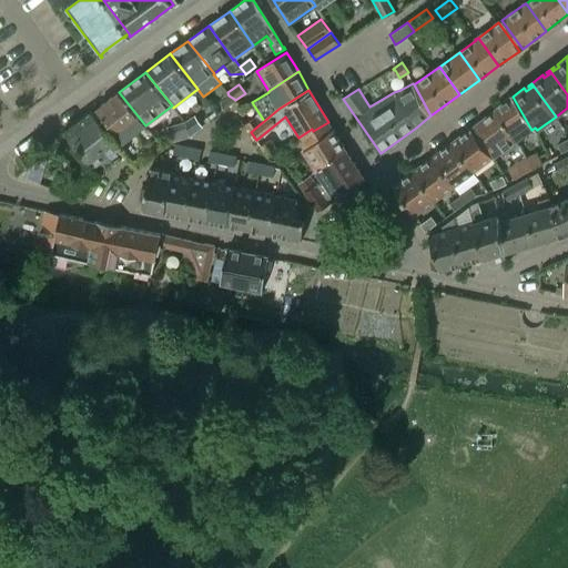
[(154,138),(145,125),(119,92),(98,109),(118,134),(124,142),(138,132),(146,143),(154,138)]
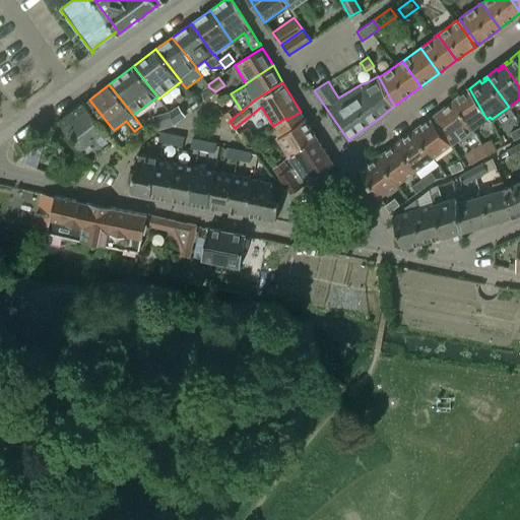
[(214,90),(209,87),(201,93),(203,100),(214,90)]
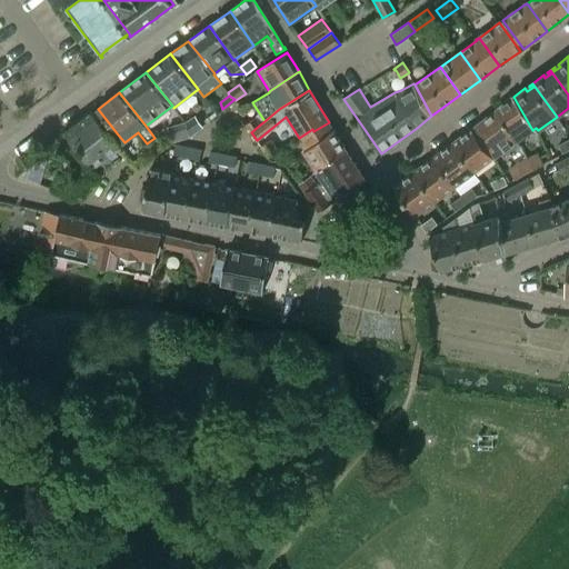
[(517,140),(532,130),(513,97),(497,110),(517,141),(517,140)]
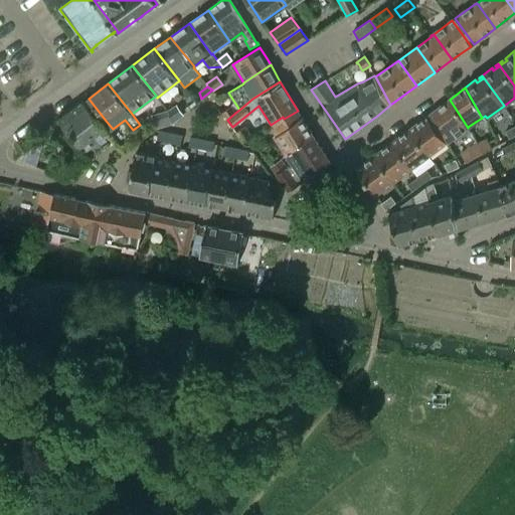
[(468,128),(450,100),(430,115),(447,143),(468,128)]
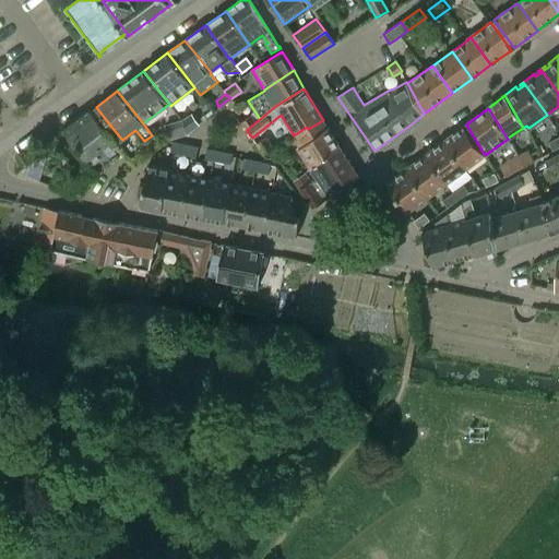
[(86,115),(64,131),(84,155),(67,169),(52,186),(74,191),(92,176),(97,171),(92,165),(118,144),(92,110),(86,115)]
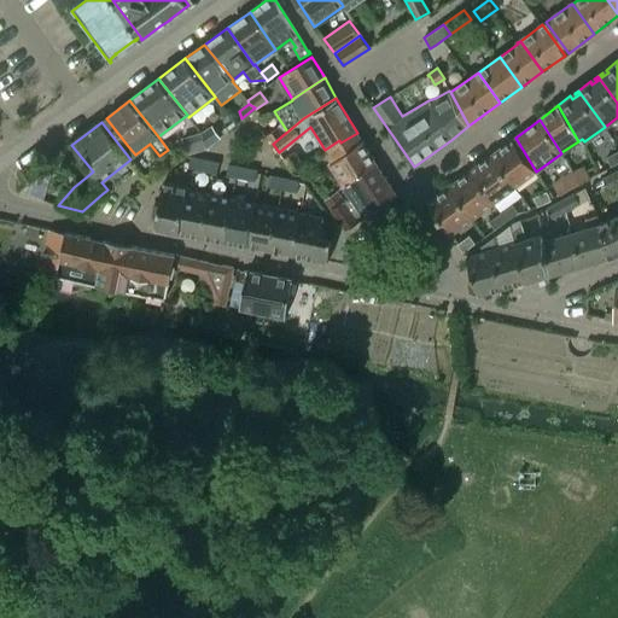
[(211,127),(202,134),(207,147),(220,138),(211,127)]
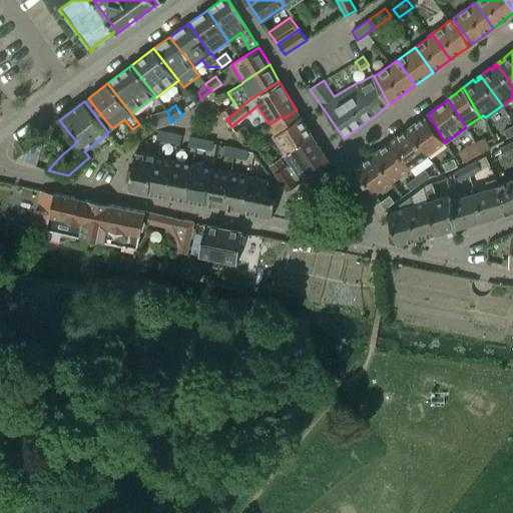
[(226,119),(234,112),(230,106),(222,112),(226,119)]
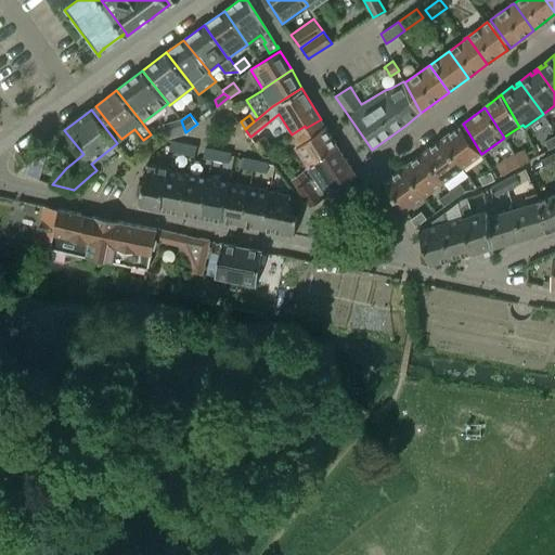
[(338,147),(321,119),(306,128),(305,126),(292,134),(298,146),(296,147),(308,168),(310,167),(338,147)]
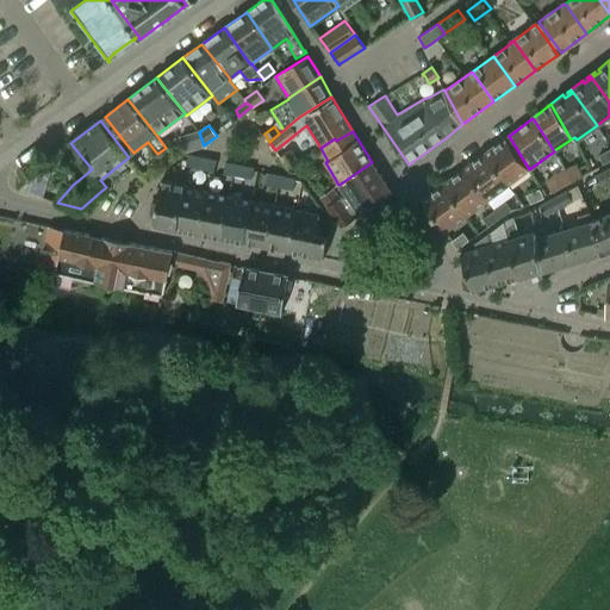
[(199,132),(181,137),(186,151),(204,145),(199,132)]
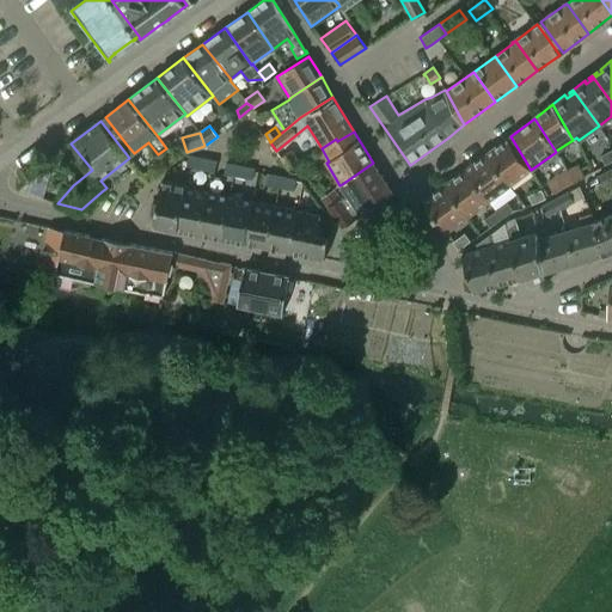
[(488,157),(509,185),(531,170),(507,138),(491,150),(494,153),(489,157),(488,157)]
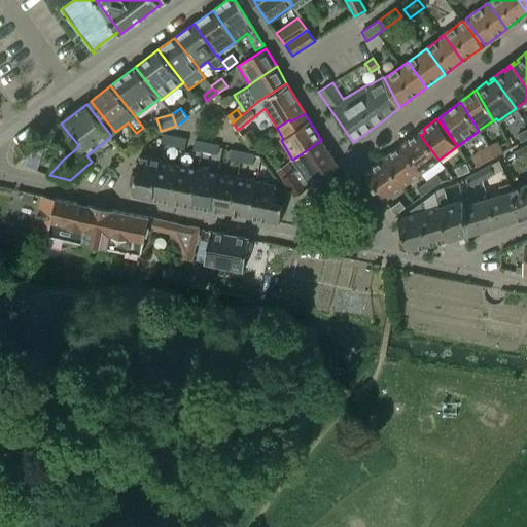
[(526,139),(526,129),(518,135),(522,142),(526,139)]
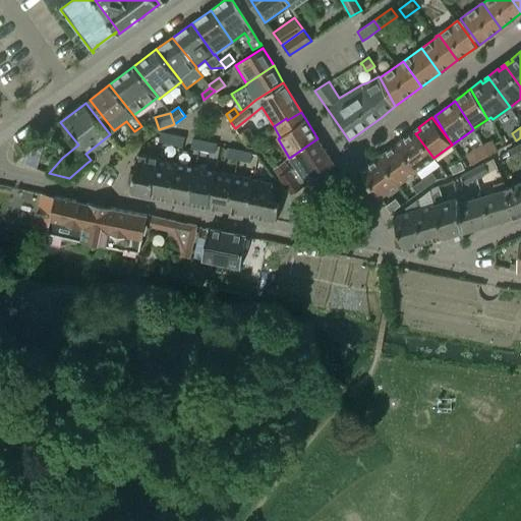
[(239,134),(245,143),(254,138),(248,128),(239,134)]
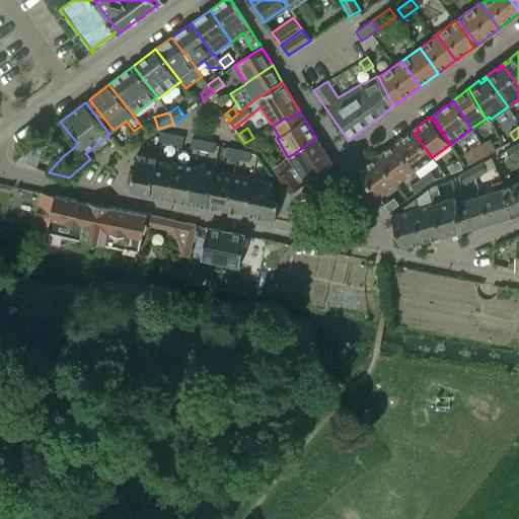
[(415,170),(432,157),(414,133),(415,133),(413,130),(399,140),(401,143),(397,146),(396,146),(415,170)]
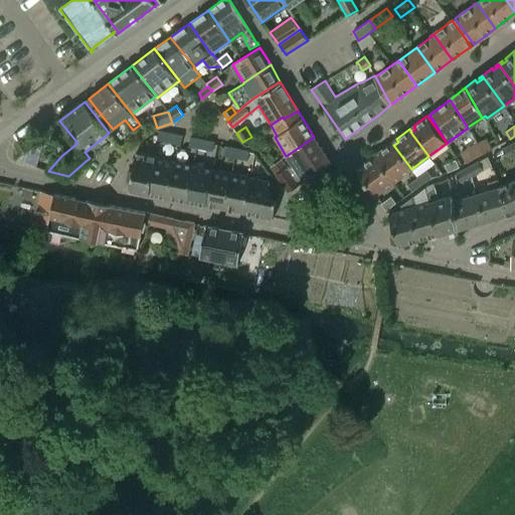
[(169,142),(171,134),(159,131),(157,140),(169,142)]
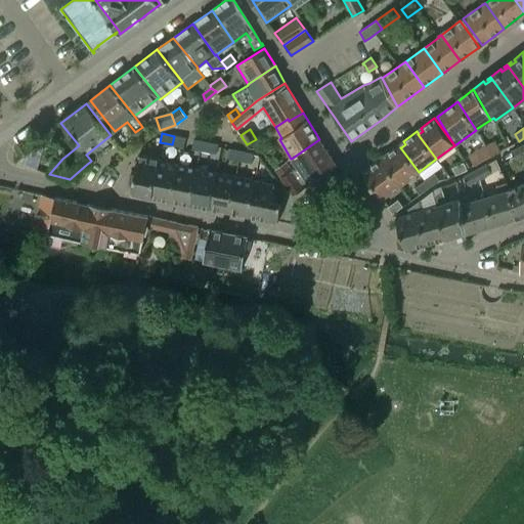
[(174,136),(172,144),(184,147),(186,138),(174,136)]
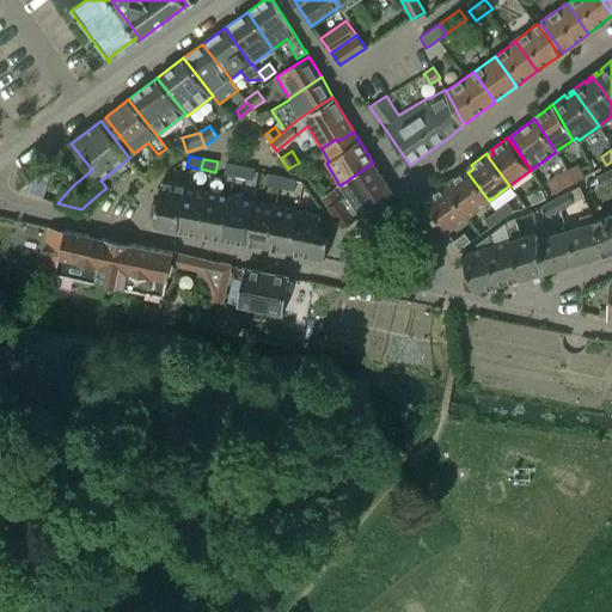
[(342,184),(349,196),(341,200),(334,189),(322,197),(342,227),(362,214),(393,195),(373,163),(342,184)]
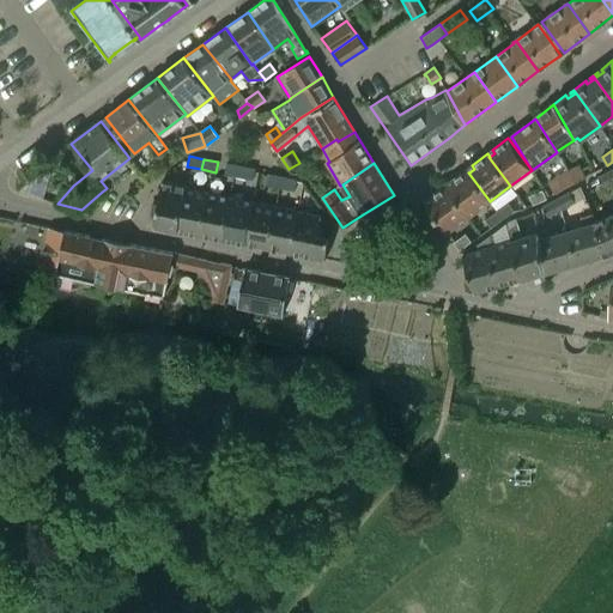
[(240,177),(241,167),(226,164),(225,174),(240,177)]
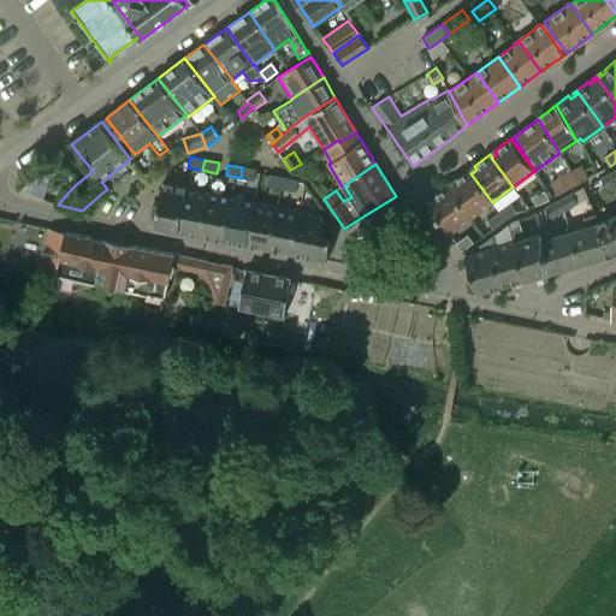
[(572,172),(578,183),(588,178),(582,165),(572,172)]
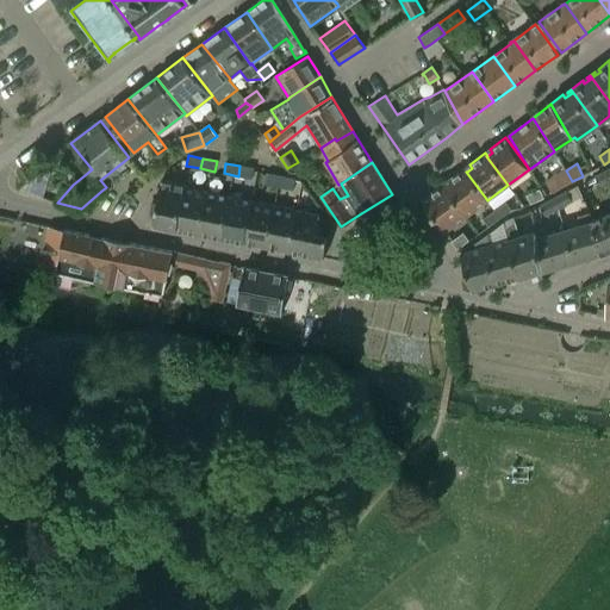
[(240,166),(238,176),(251,179),(254,168),(240,166)]
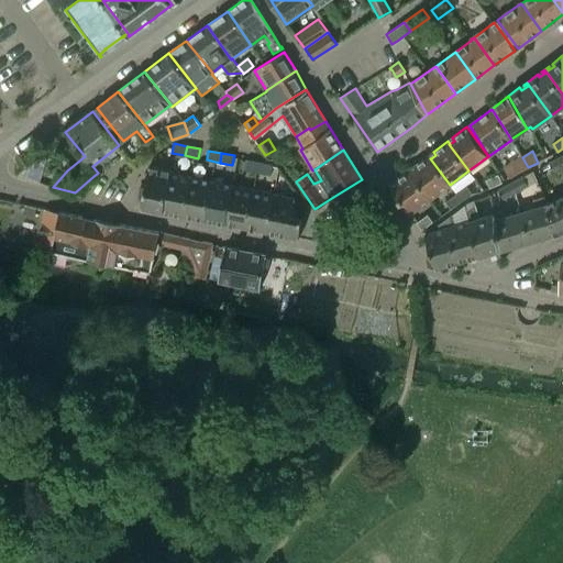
[(430,199),(450,185),(430,158),(431,158),(429,155),(415,166),(416,169),(411,173),(430,199)]
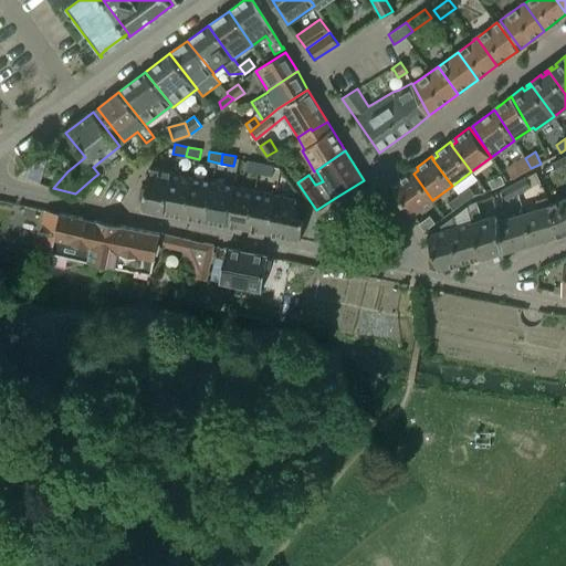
[(531,168),(525,158),(506,169),(512,179),(531,168)]
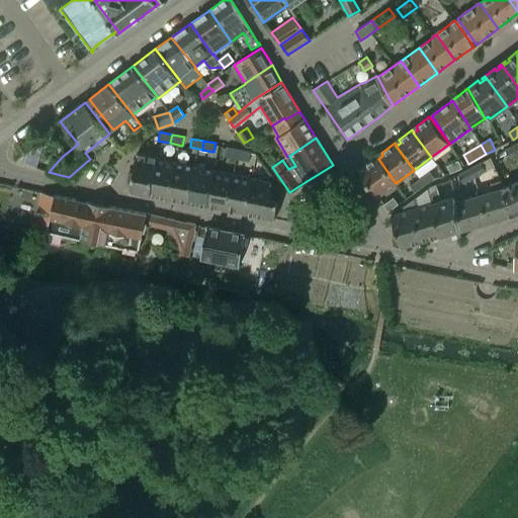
[(517,153),(517,147),(517,145),(506,150),(510,158),(517,153)]
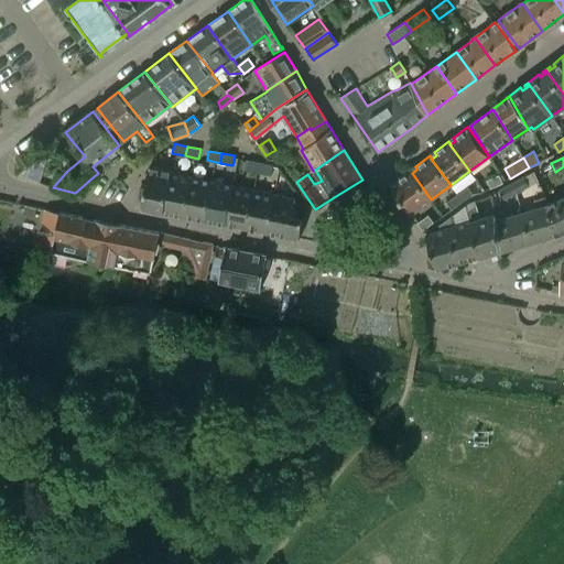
[(259,173),(260,163),(247,161),(246,170),(259,173)]
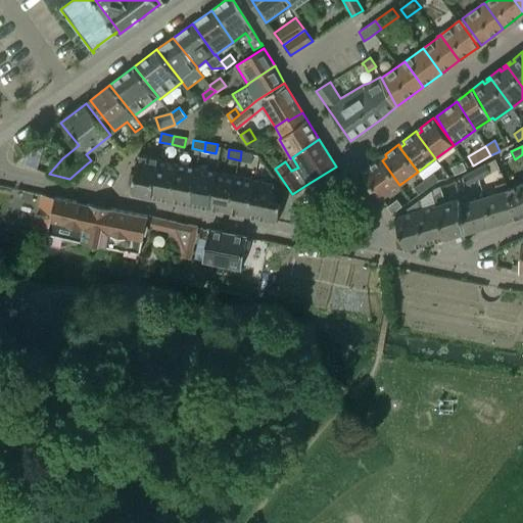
[(241,151),(240,160),(251,162),(253,154),(241,151)]
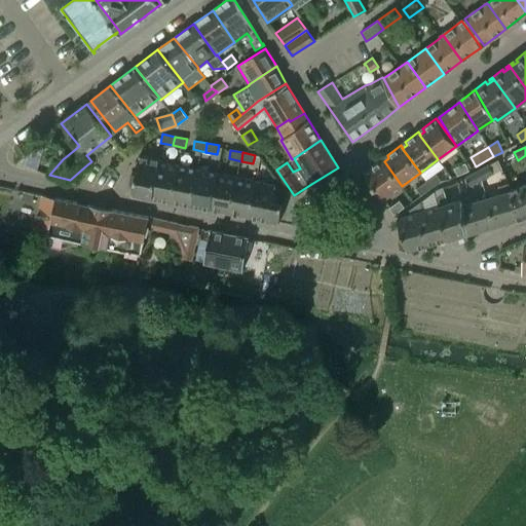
[(159,161),(160,161),(160,159),(140,155),(137,171),(134,170),(132,181),(135,182),(133,193),(152,197),(159,161)]
